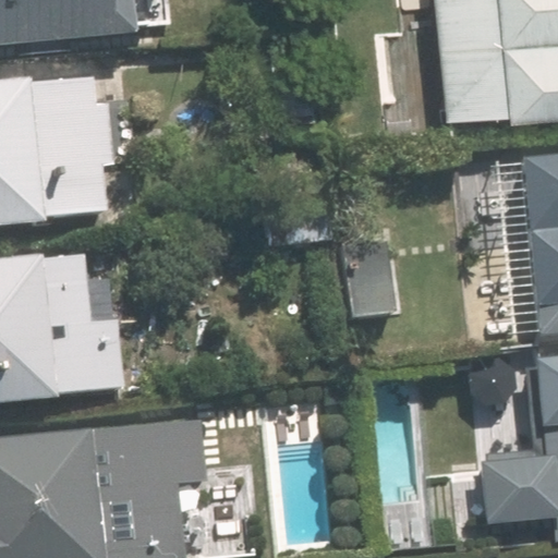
[(0,0),(0,41),(138,29),(135,0),(0,0)]
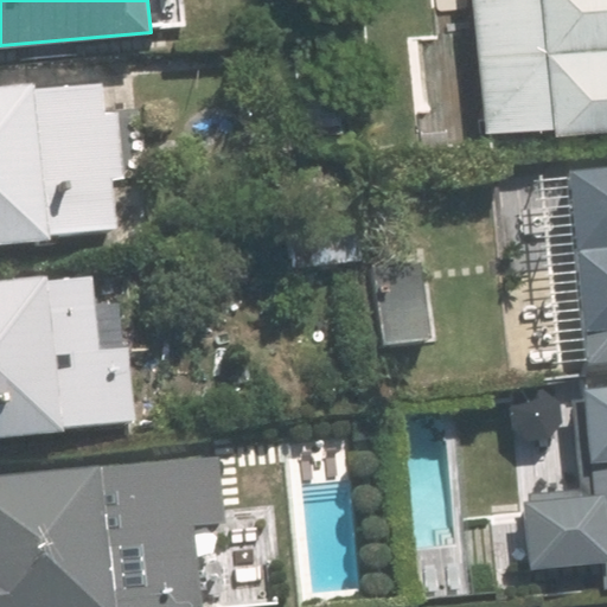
[(606,0),(481,0),(497,119),(606,106),(606,0)]
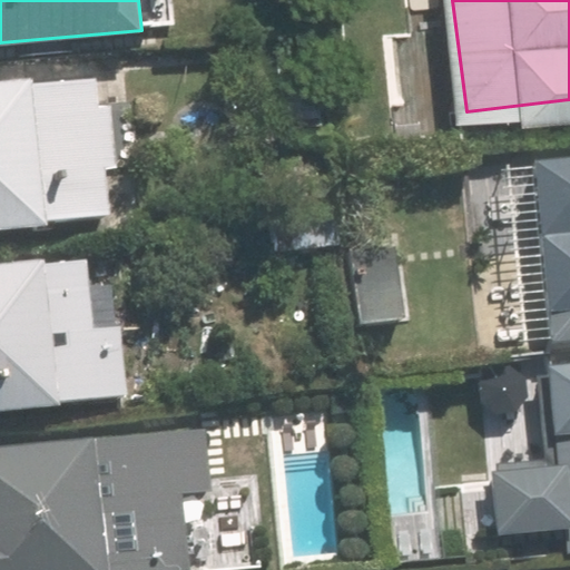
[(0,225),(111,216),(98,72),(0,80),(0,225)]
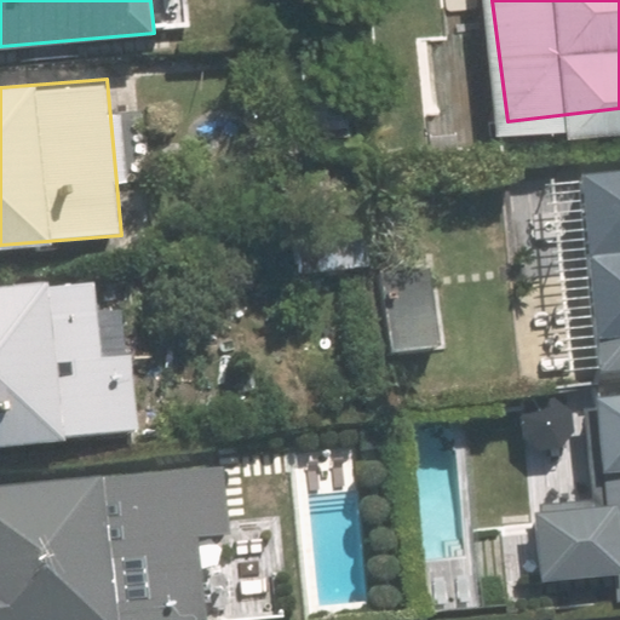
[(619,166),(581,170),(600,369),(619,367),(619,166)]
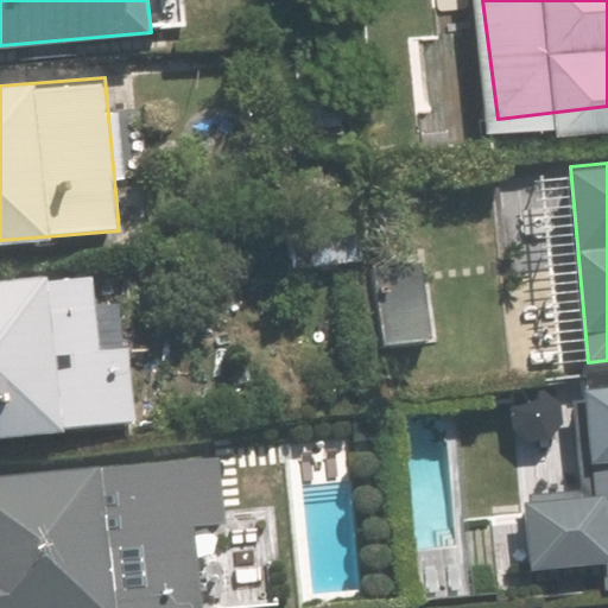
[(381,343),(431,339),(424,264),(374,268),(381,343)]
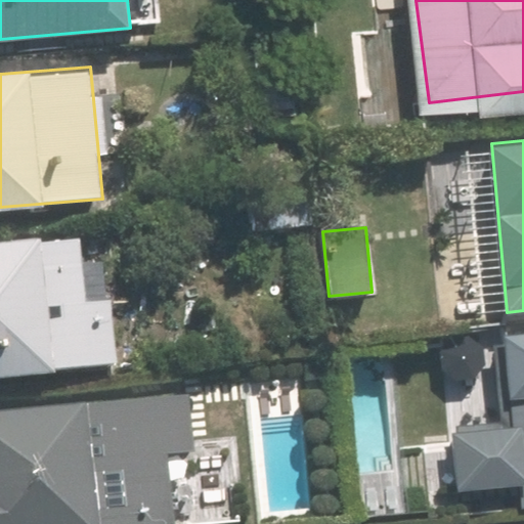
[(0,375),(118,364),(112,297),(86,300),(80,233),(0,239),(0,375)]
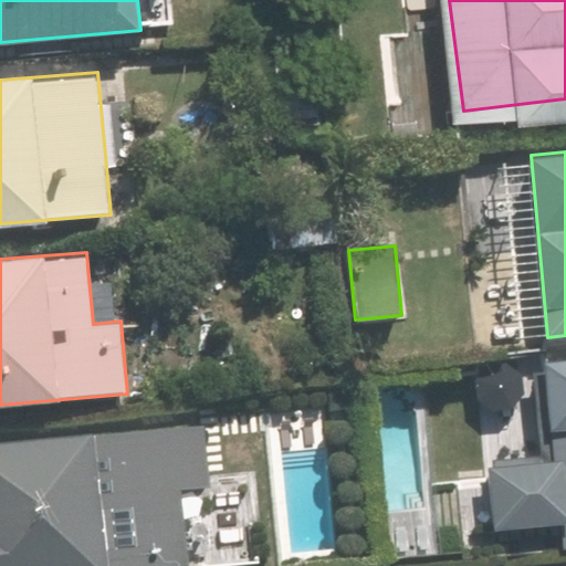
[(565,355),(545,357),(553,451),(488,457),(494,527),(565,520),(565,355)]
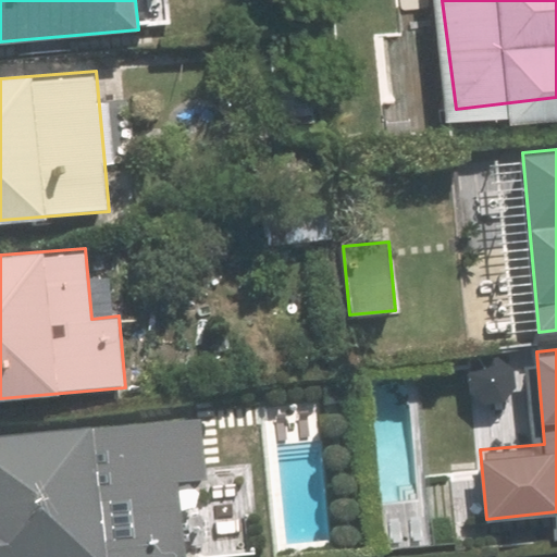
[(0,434),(0,556),(214,556),(201,417),(0,434)]
